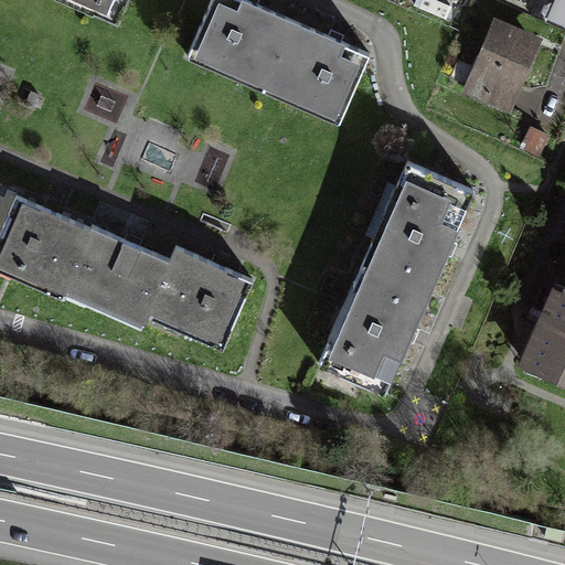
[(124,0),(66,0),(115,21),(124,0)]
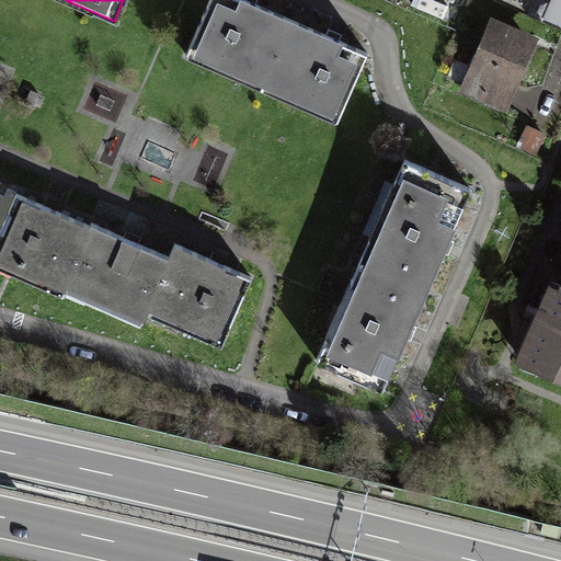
[(294,15),(259,0),(209,0),(189,47),(265,80),(294,15)]
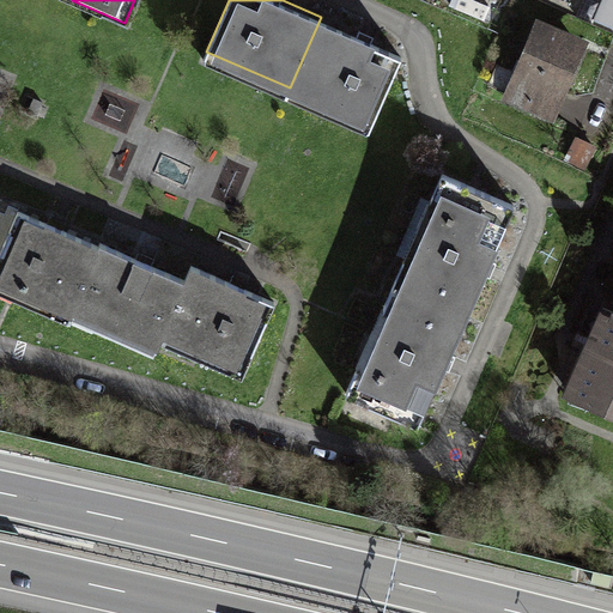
[(612,0),(601,0),(594,19),(612,26),(612,0)]
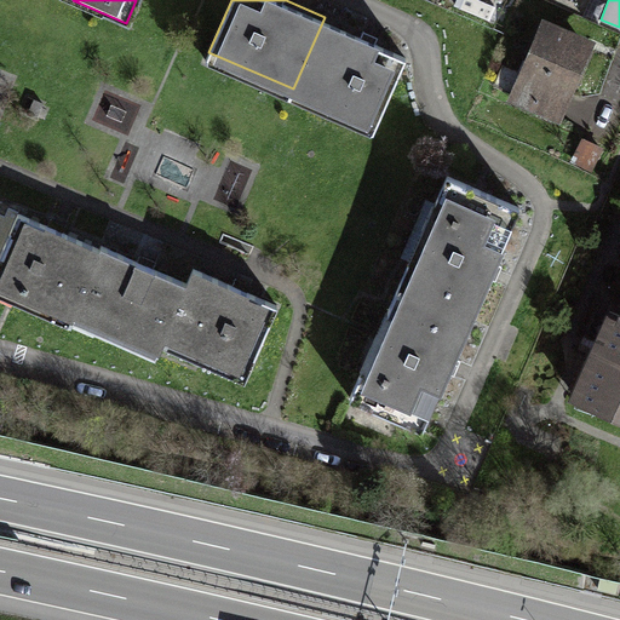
[(409,53),(325,17),(293,89),(378,125),(409,53)]
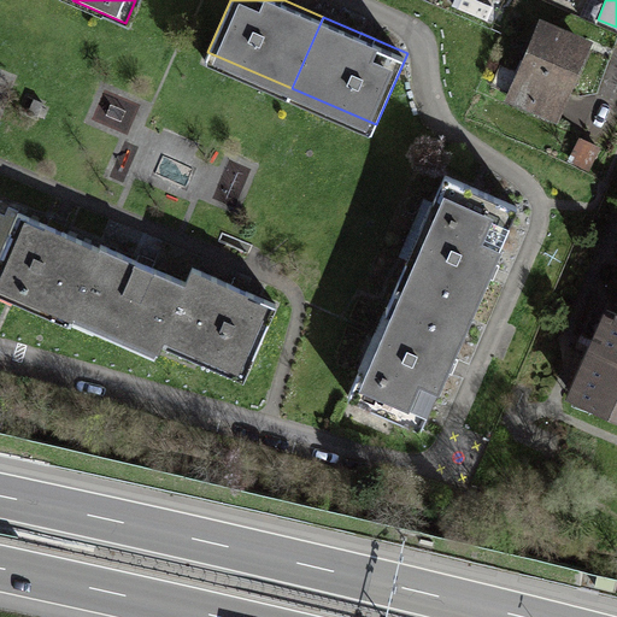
[(592,45),(540,22),(505,100),(557,123),(565,106),(592,45)]
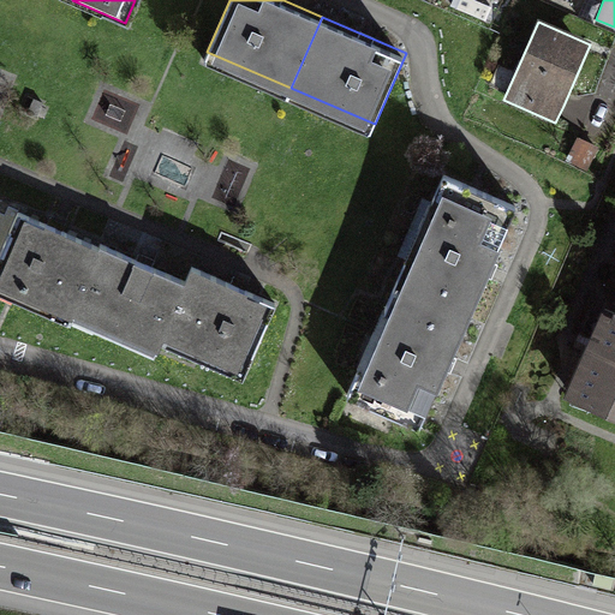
[(43,103),(33,99),(27,114),(37,118),(43,103)]
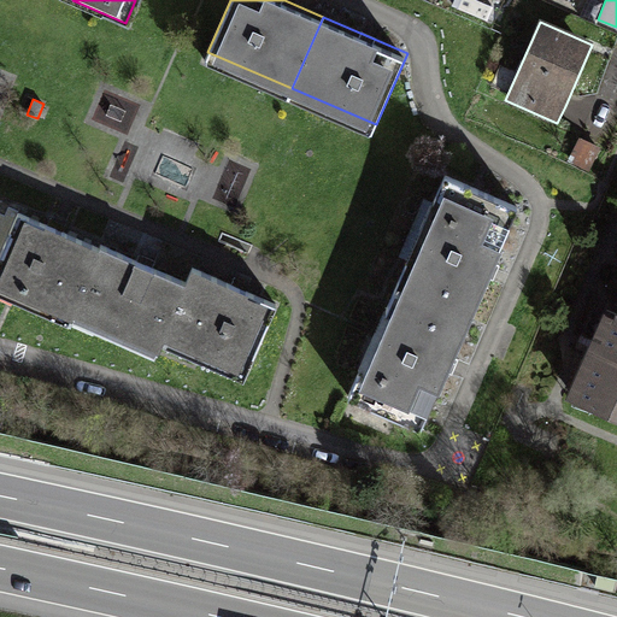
[(589,145),(580,139),(568,162),(588,171),(599,150),(589,145)]
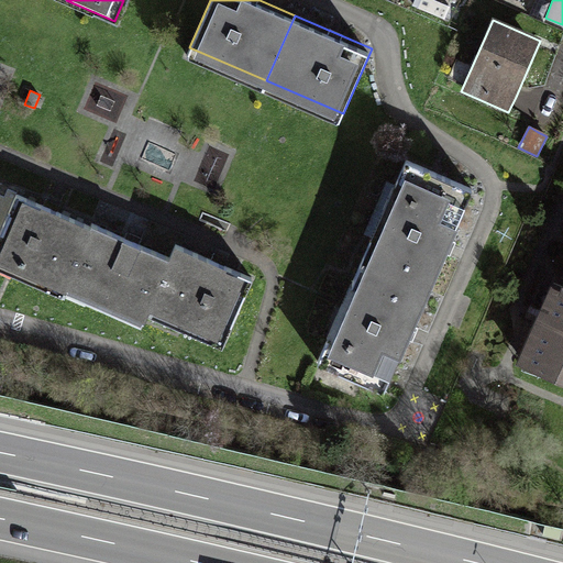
[(475,189),(407,159),(364,257),(432,287),(475,189)]
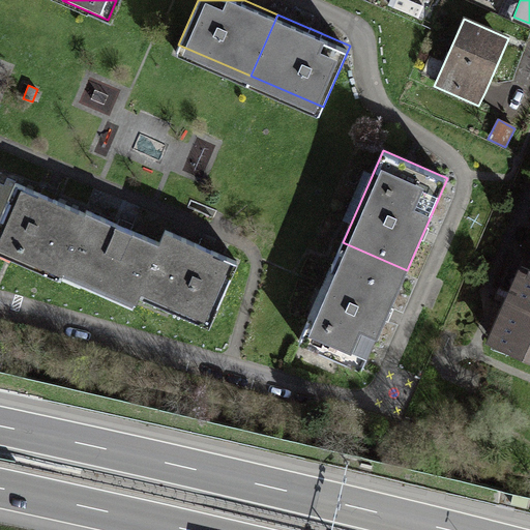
[(87,214),(16,183),(0,218),(0,243),(62,270),(65,263),(87,214)]
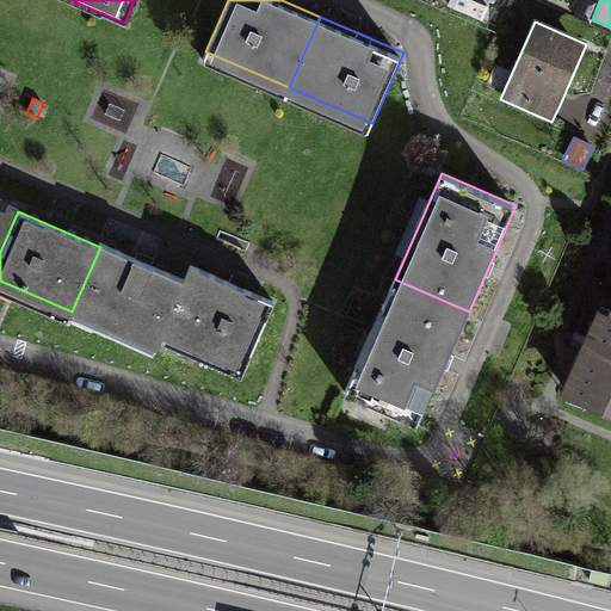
[(100,245),(100,247),(75,303),(160,340),(164,332),(184,281),(100,245)]
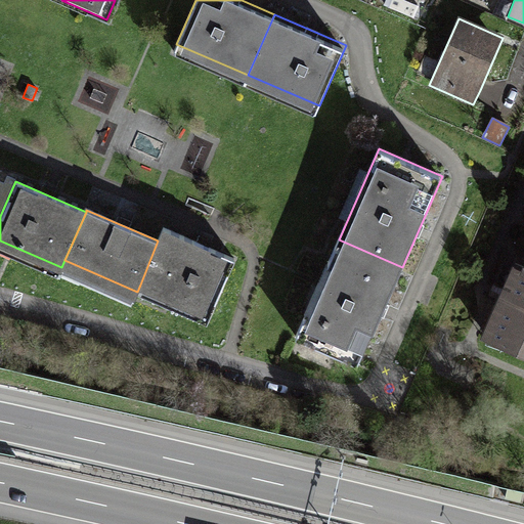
[(234,259),(163,227),(158,241),(140,285),(210,315),(234,259)]
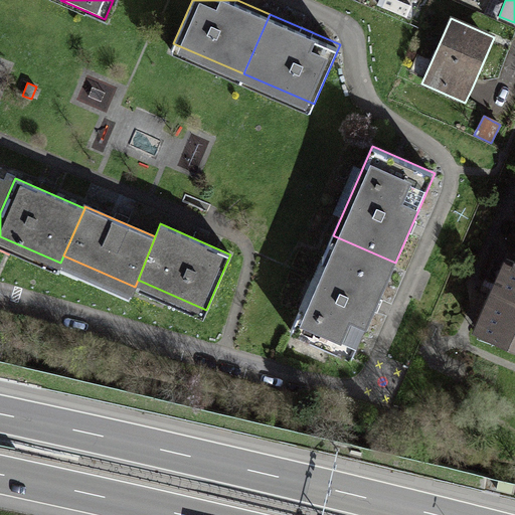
[(395,263),(333,235),(294,325),(356,352),(395,263)]
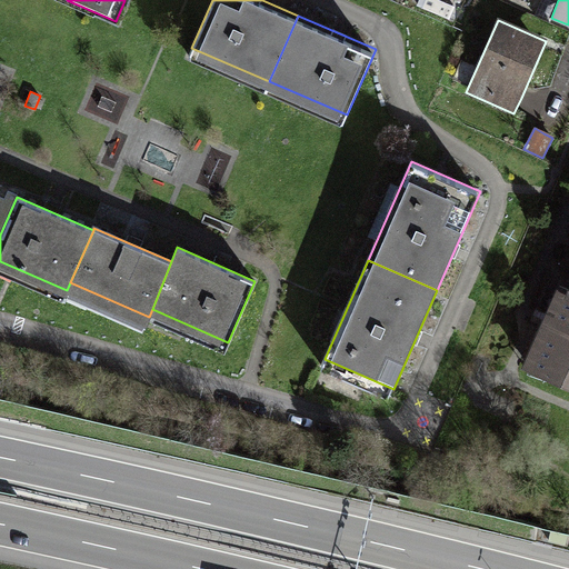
[(557,283),(521,363),(568,383),(568,288),(567,288),(557,283)]
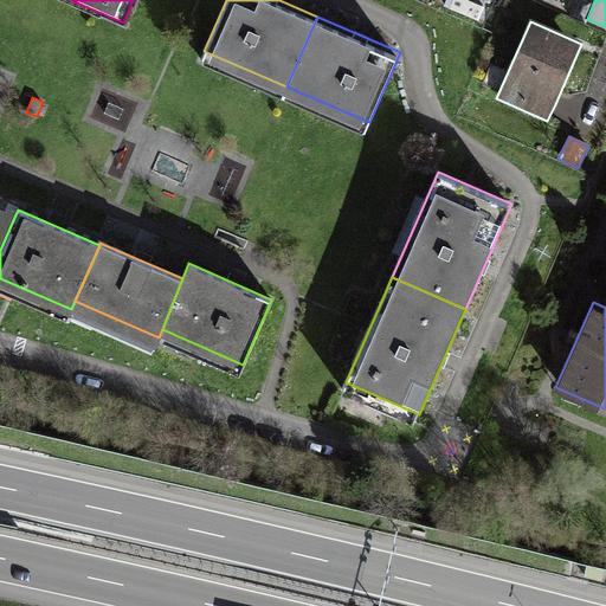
All buildings are outlined.
